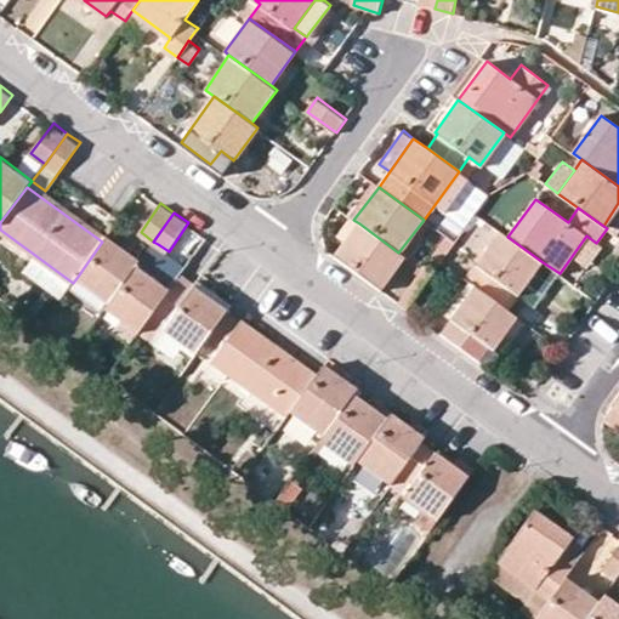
[(336,236),(345,242),(359,223),(353,220),(350,217),(336,236)]
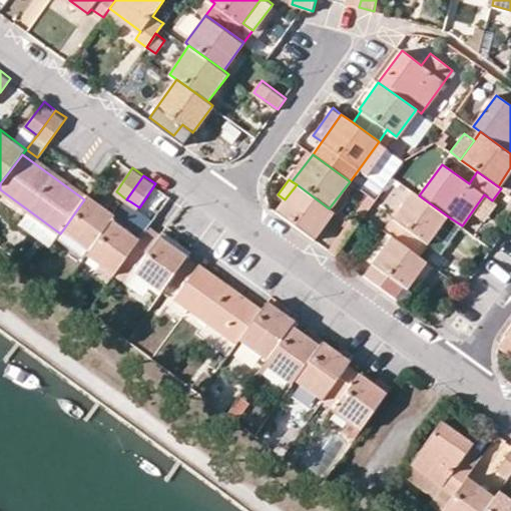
[(355,185),(350,181),(329,208),(335,212),(339,215),(343,209),(352,196),(348,193),(355,185)]
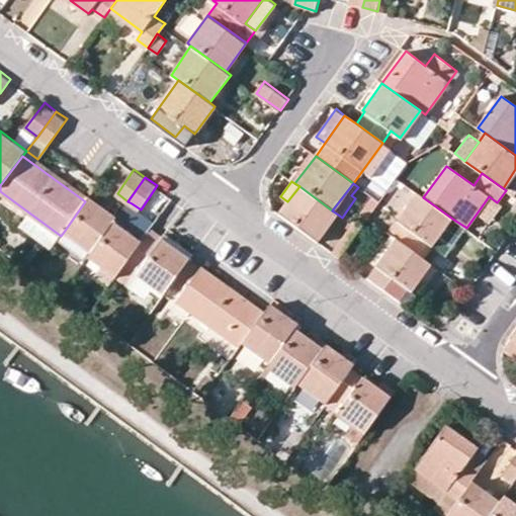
[(278,213),(295,226),(317,242),(338,215),(332,210),(299,186),(287,201),(278,213)]
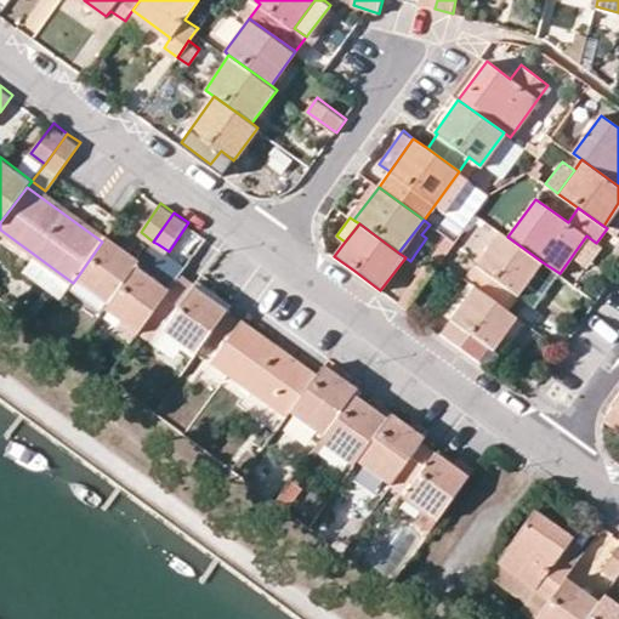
[(467,257),(477,263),(500,232),(490,223),(467,257)]
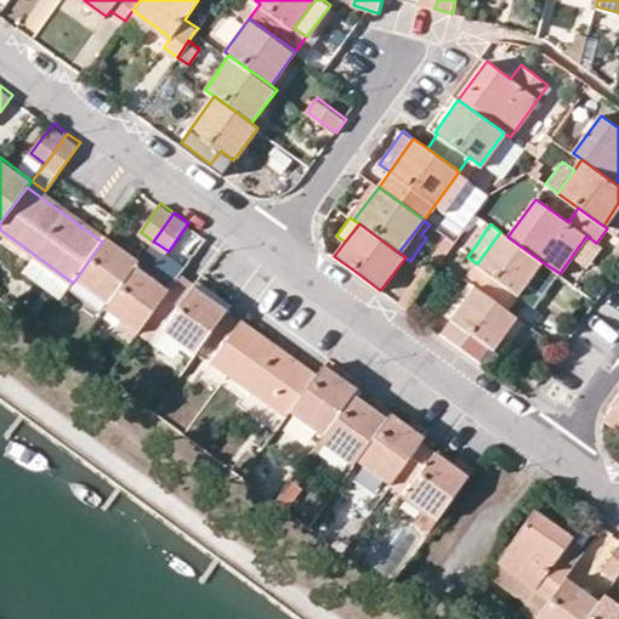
[(476,288),(499,305),(510,289),(520,295),(543,262),(507,237),(500,232),(477,263),(464,279),(467,282),(476,288)]
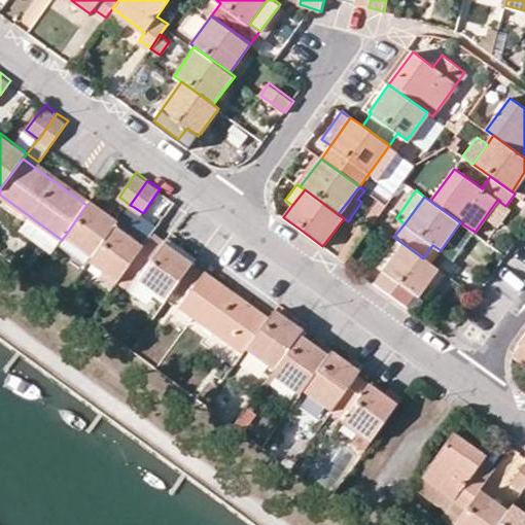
[(91,200),(86,205),(65,236),(93,255),(115,224),(118,220),(91,200)]
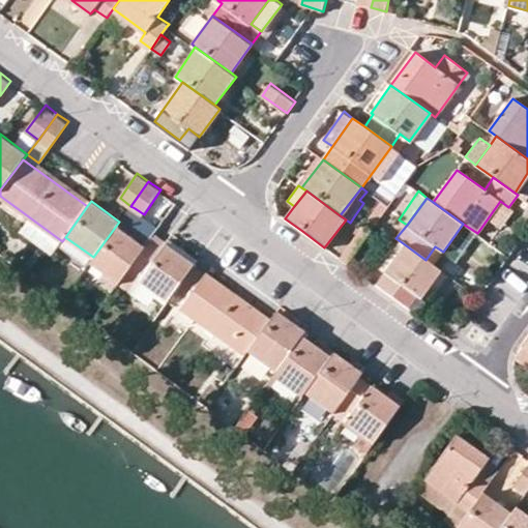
[(360,230),(368,235),(376,224),(388,207),(380,201),(363,223),(354,216),(350,223),(360,230)]
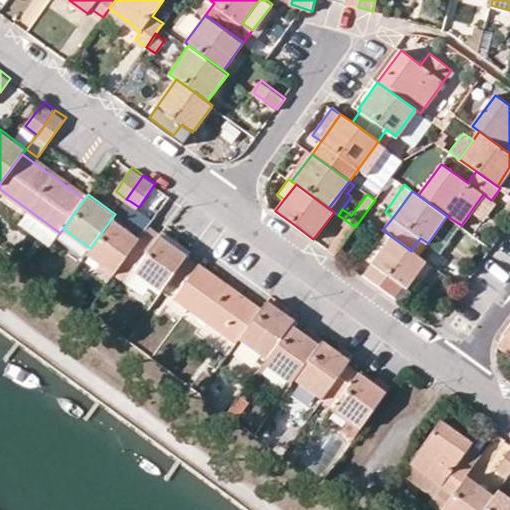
[(139,207),(130,201),(116,221),(140,239),(149,226),(154,218),(139,207)]
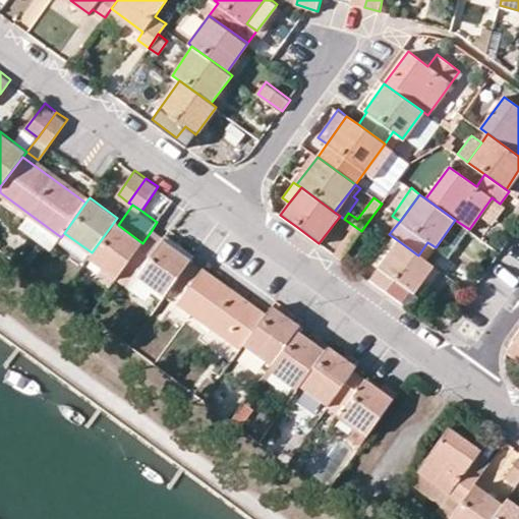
[(469,229),(455,220),(436,247),(449,256),(469,229)]
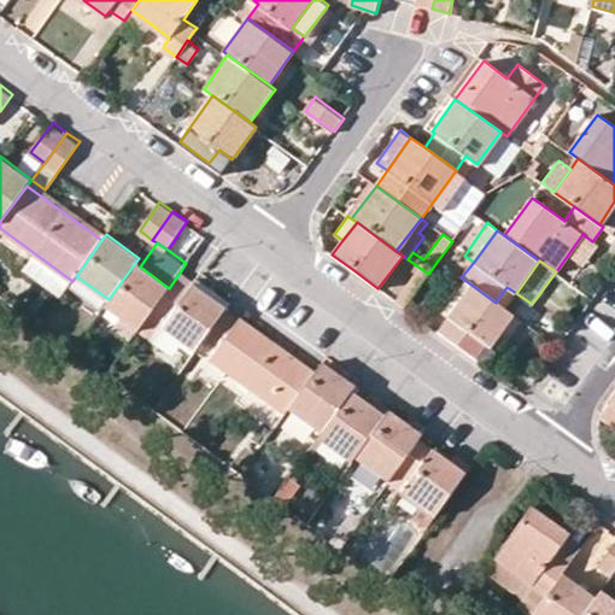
[(139,329),(150,315),(169,288),(140,267),(135,263),(109,299),(105,304),(139,329)]
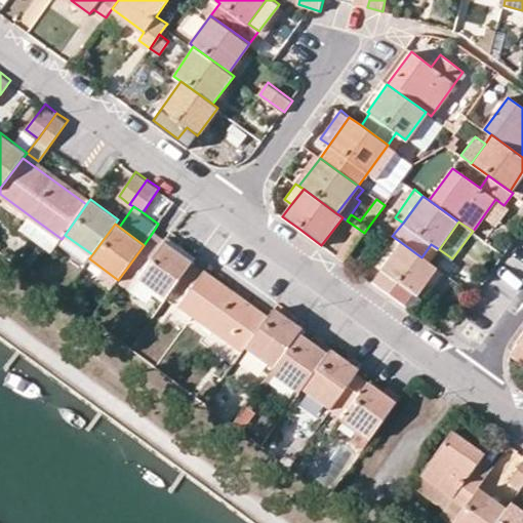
[(336,255),(345,262),(364,233),(357,228),(336,255)]
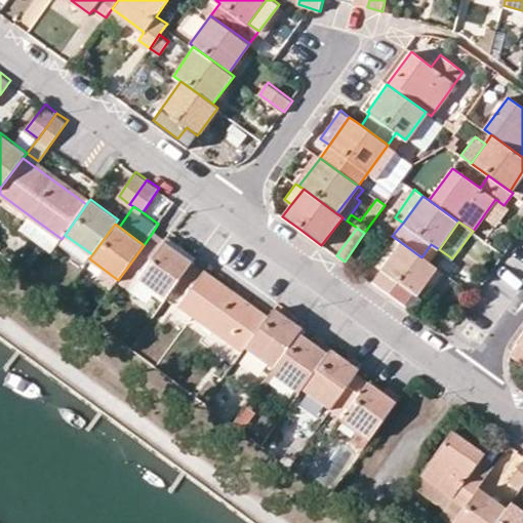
[(173,286),(192,260),(164,240),(153,232),(144,245),(127,268),(139,277),(165,296),(173,286)]
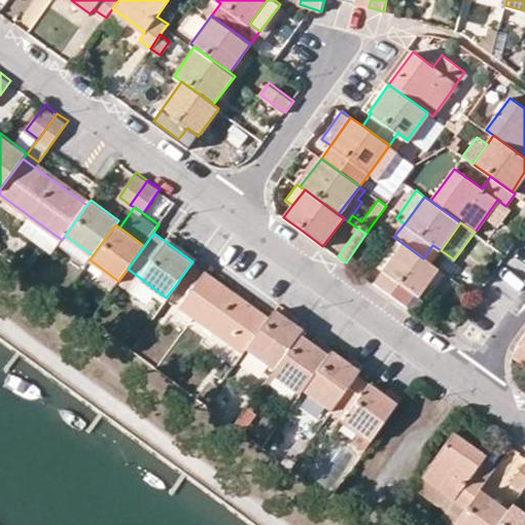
[(404,244),(396,239),(378,266),(385,272),(404,244)]
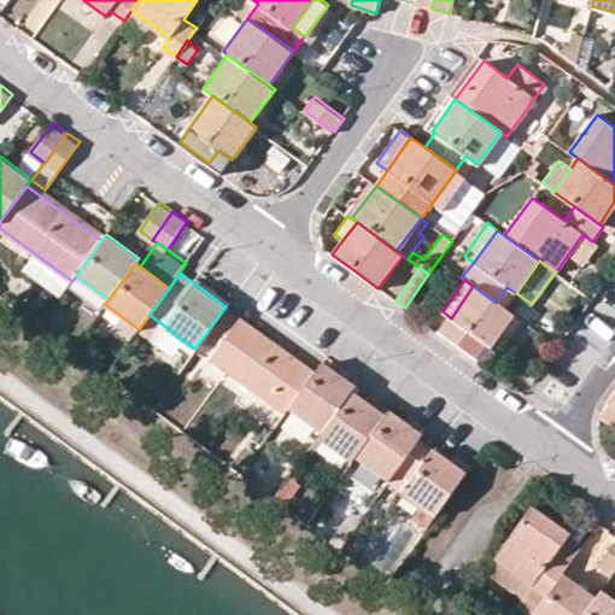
[(457,345),(472,356),(481,341),(490,347),(492,345),(513,315),(504,309),(496,303),(473,286),(451,318),(441,334),(457,345)]
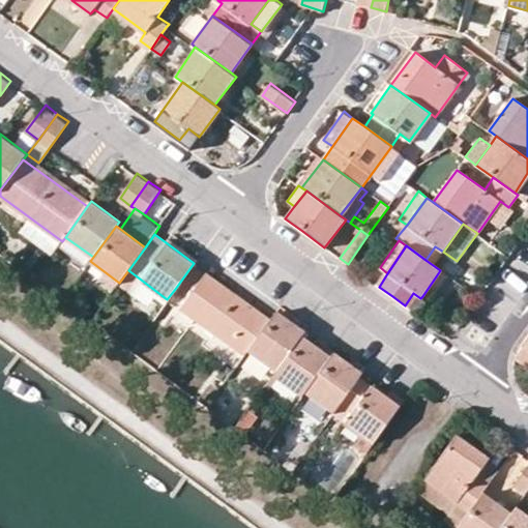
[(426,260),(433,265),(443,252),(435,246),(426,260)]
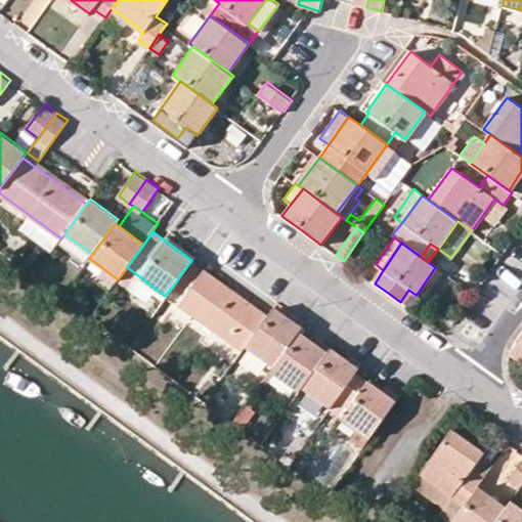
[(247,345),(268,315),(206,270),(191,260),(173,286),(185,295),(179,303),(224,336),(243,350),(247,345)]
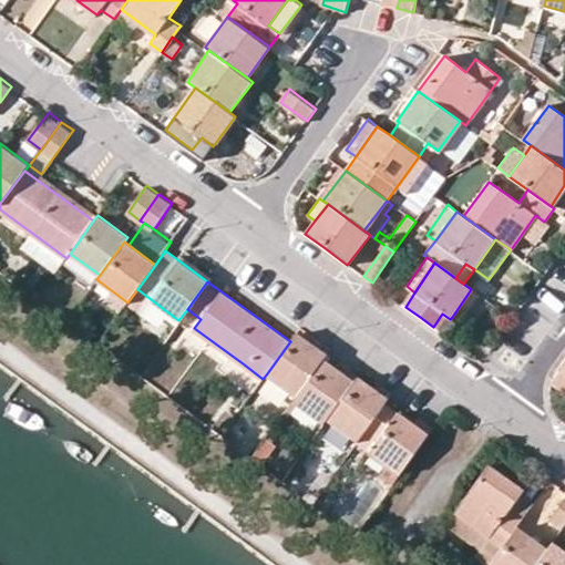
[(142,311),(151,299),(137,289),(127,302),(142,311)]
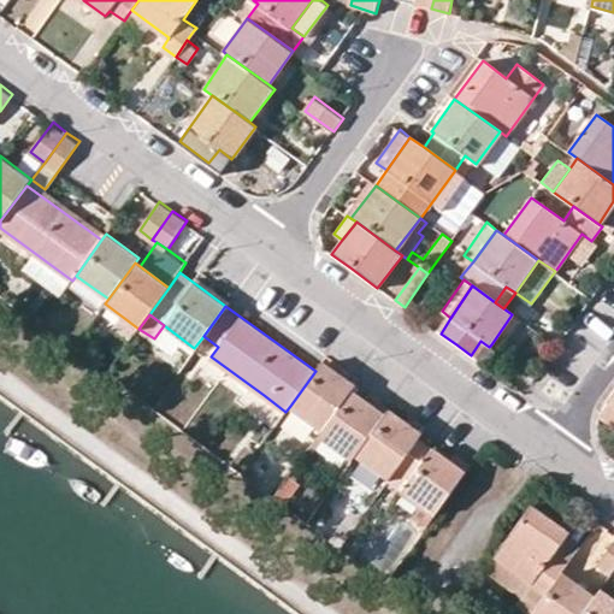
[(520,320),(512,314),(491,344),(497,349),(520,320)]
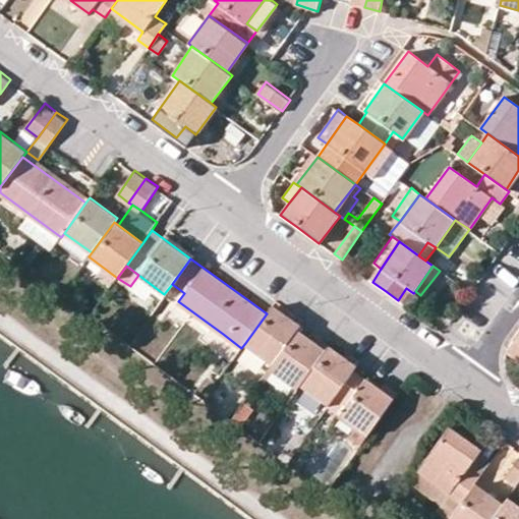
[(245,343),(274,363),(298,330),(301,326),(273,305),(272,306),(267,313),(245,343)]
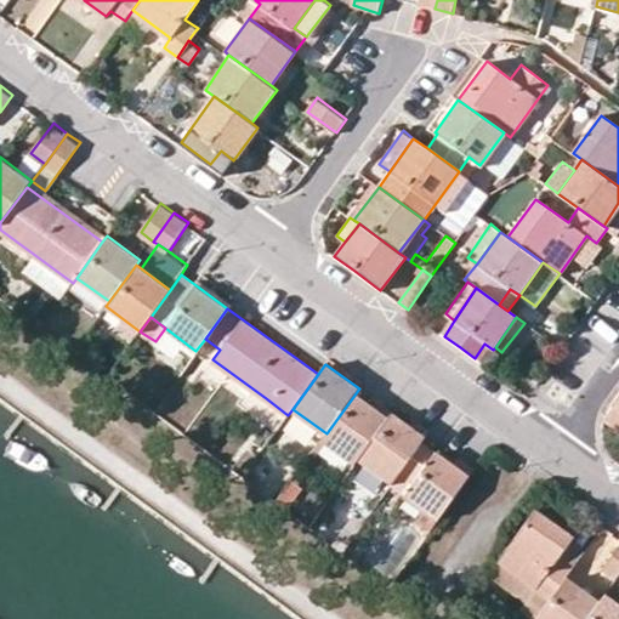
[(355,464),(358,459),(388,418),(356,393),(327,433),(322,441),(355,464)]
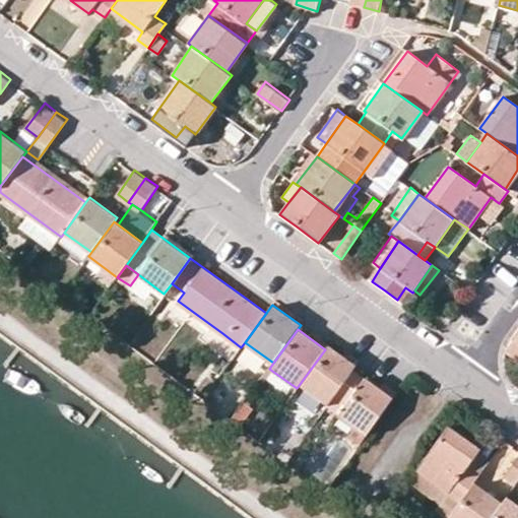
[(517,333),(507,350),(517,358),(517,333)]
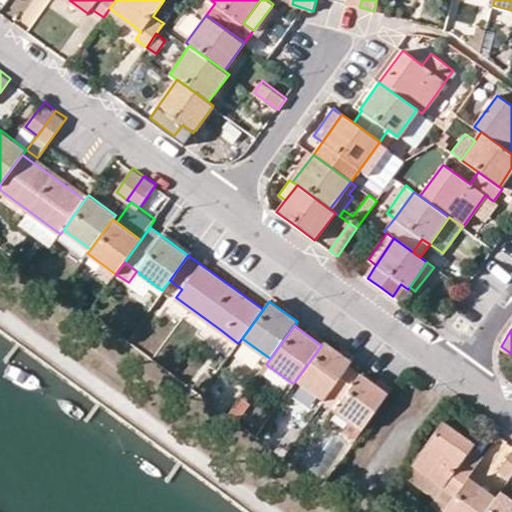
[(324,341),(321,345),(296,379),(323,400),(349,364),(351,360),(324,341)]
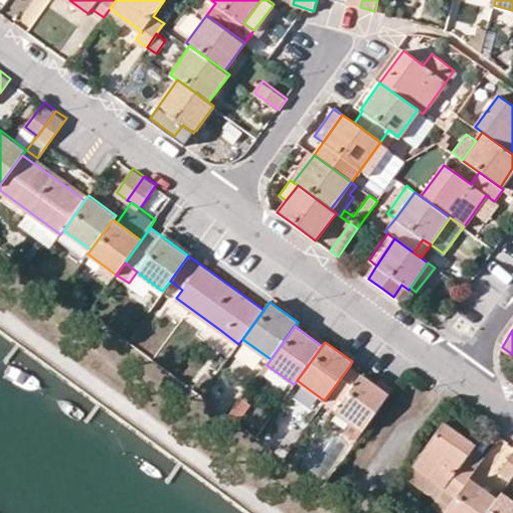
[(361,374),(350,365),(324,400),(364,430),(373,416),(388,394),(361,374)]
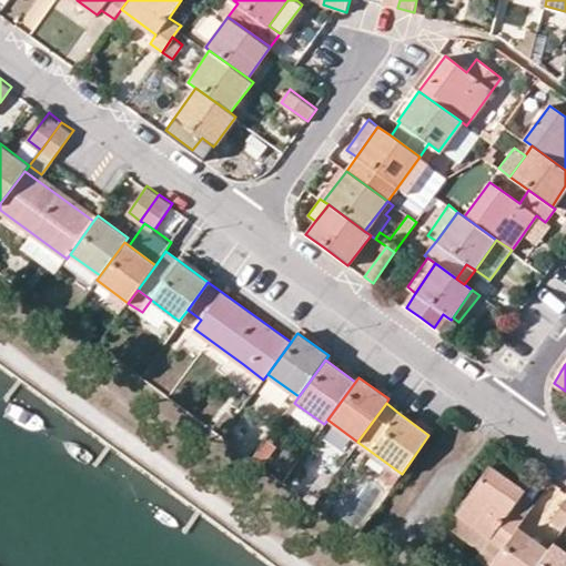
[(491,466),(456,514),(477,529),(471,541),(483,549),(478,556),(492,565),(518,529),(534,508),(522,498),(526,491),(491,466)]
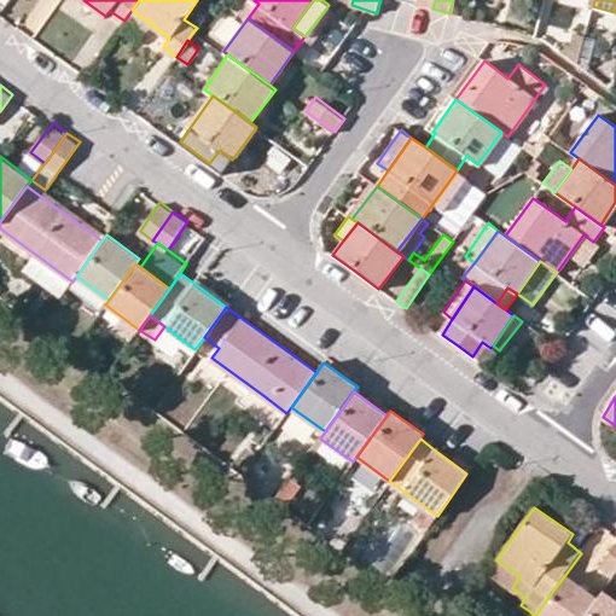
[(615,544),(603,565),(615,576),(615,544)]
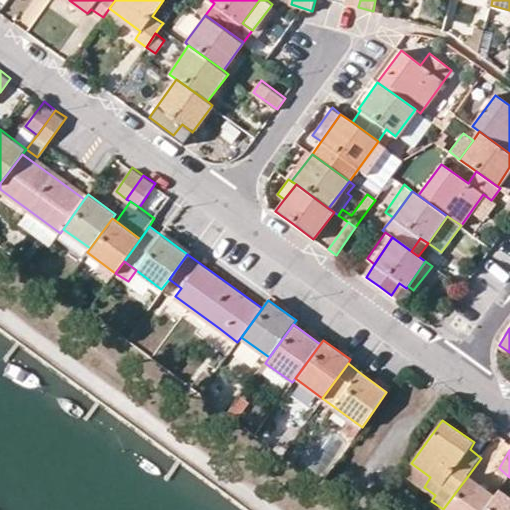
[(411,463),(404,472),(424,487),(430,477),(411,463)]
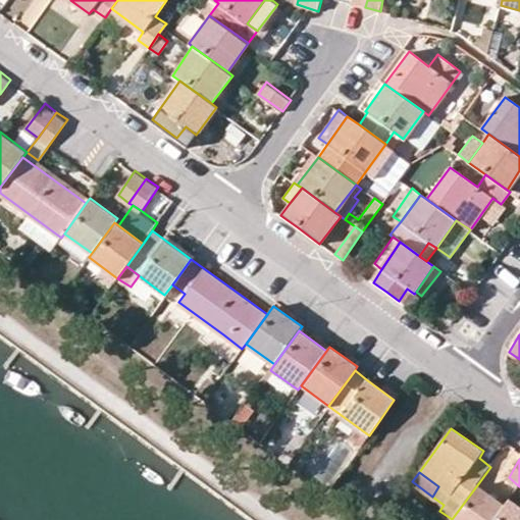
[(452,519),(495,519),(505,506),(476,486),(452,519)]
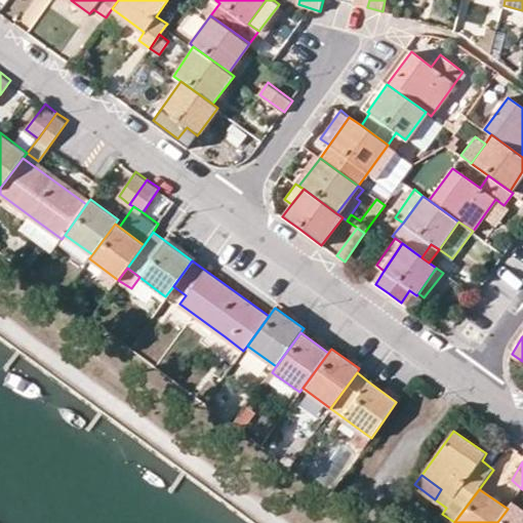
[(522,512),(512,504),(508,509),(497,522),(522,522),(522,512)]
